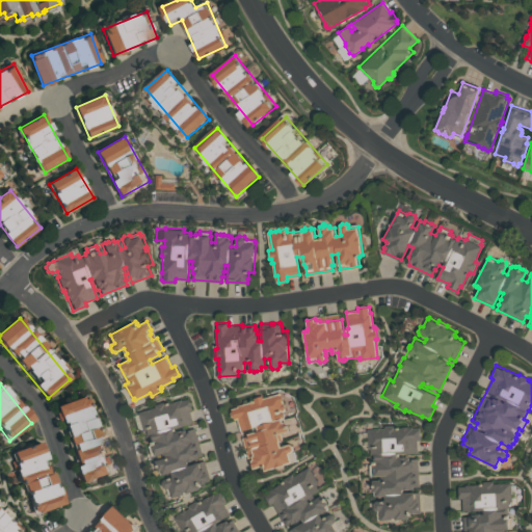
[(238,404),(250,401),(249,400),(254,398),(254,397),(263,394),(264,397),(281,392),(287,410),(283,411),(287,424),(290,425),(288,427),(289,430),(278,433),(282,446),(290,443),(293,445),(294,449),(293,452),(289,453),(292,462),(265,471),(265,469),(263,469),(262,467),(251,470),(241,435),(256,431),(256,432),(259,431),(257,424),(241,429),(238,418),(235,419),(234,417),(232,416),(231,413),(232,410),(232,408),(238,406),(238,404)]
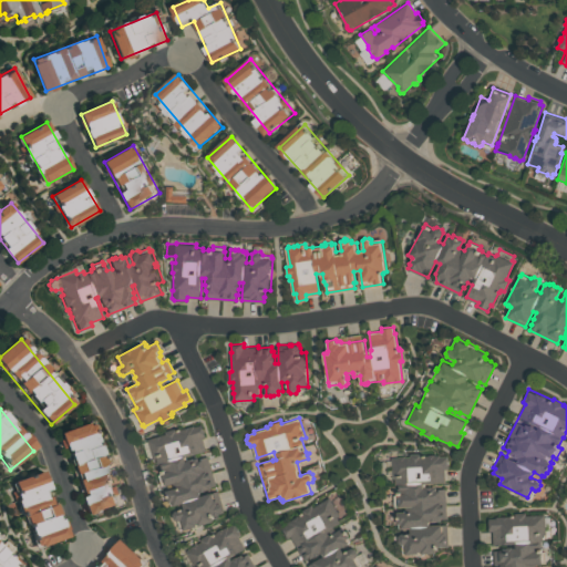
[(62,433),(92,422),(122,505),(92,516),(62,433)]
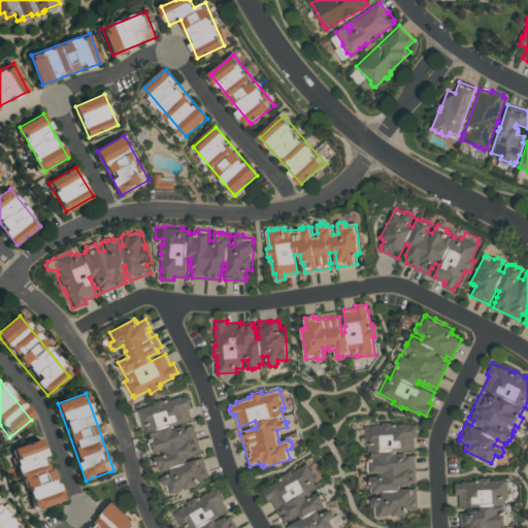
[(136,407),(153,402),(153,400),(164,397),(165,399),(168,398),(168,399),(180,395),(182,396),(189,394),(194,410),(191,411),(193,420),(185,422),(186,427),(194,424),(209,476),(205,477),(200,480),(200,479),(198,480),(199,485),(172,493),(169,484),(166,485),(163,483),(162,477),(163,474),(171,472),(170,468),(162,470),(161,466),(158,467),(157,463),(156,464),(155,460),(154,456),(162,454),(160,451),(154,453),(149,432),(147,433),(145,427),(142,428),(136,407)]
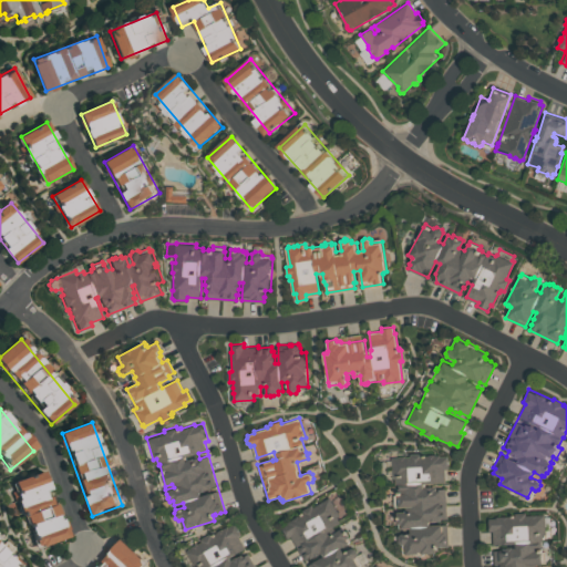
[(391,456),(410,455),(410,453),(421,452),(421,454),(435,454),(435,455),(447,454),(449,468),(445,468),(447,518),(442,518),(442,519),(436,521),(430,522),(430,524),(449,524),(450,546),(437,547),(437,549),(436,549),(436,553),(405,554),(405,553),(403,553),(402,550),(403,550),(403,546),(402,546),(402,544),(399,540),(399,536),(401,533),(410,533),(410,527),(401,528),(401,527),(399,527),(399,523),(398,523),(398,519),(397,515),(397,514),(395,506),(395,505),(394,494),(398,494),(398,492),(398,484),(395,484),(395,477),(392,477),(391,456)]
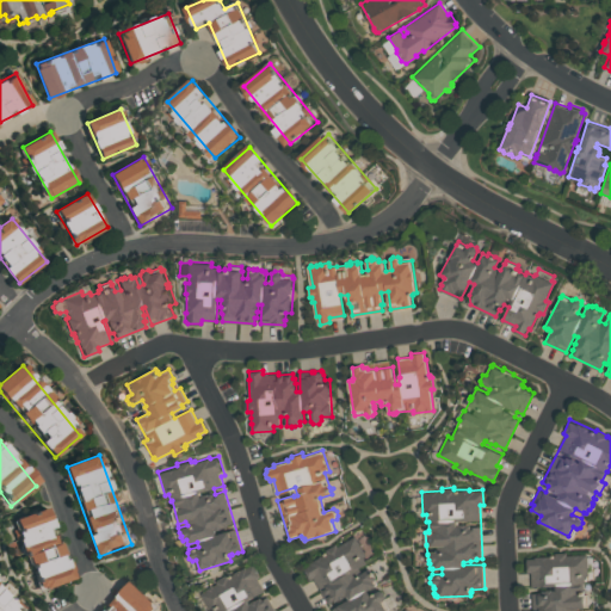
[(13,520),(48,508),(73,579),(38,592),(13,520)]
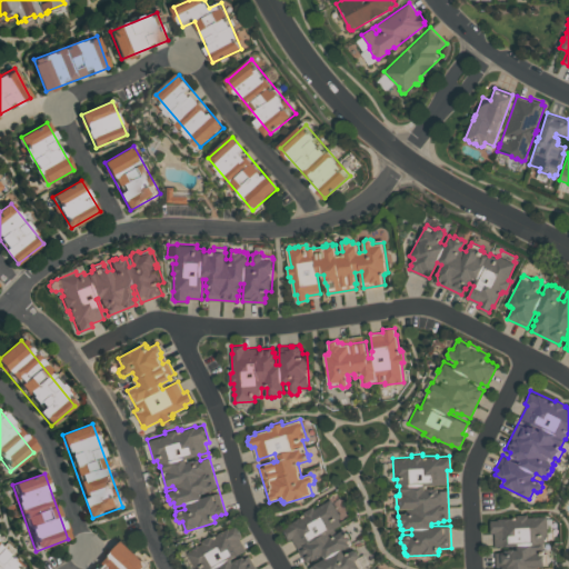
[(279,531),(286,542),(289,540),(302,565),(312,560),(315,563),(307,568),(357,568),(356,567),(360,563),(357,558),(356,555),(355,552),(352,549),(335,518),(337,516),(328,499),(286,522),(288,527),(279,531)]
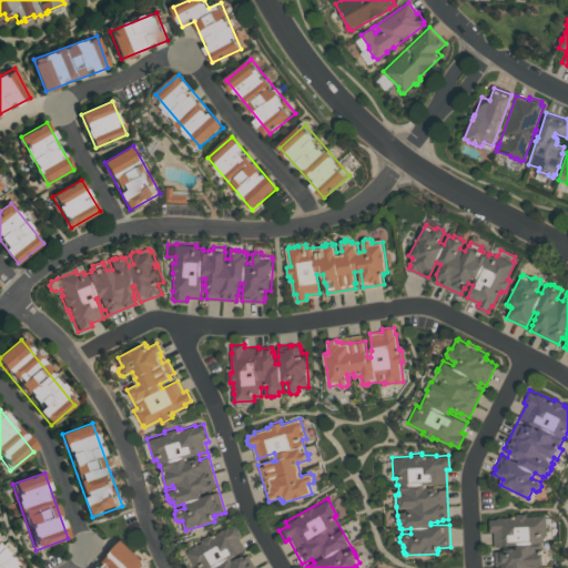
[(488,516),(489,520),(486,521),(487,534),(490,534),(493,567),(553,567),(551,543),(544,543),(544,538),(554,537),(557,533),(557,523),(554,517),(547,513),(488,516)]
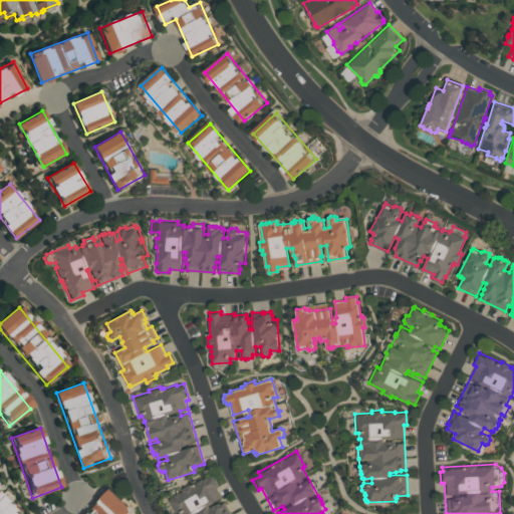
[(166,500),(174,513),(230,513),(215,488),(217,485),(211,475),(190,487),(189,485),(181,490),(182,491),(166,500)]
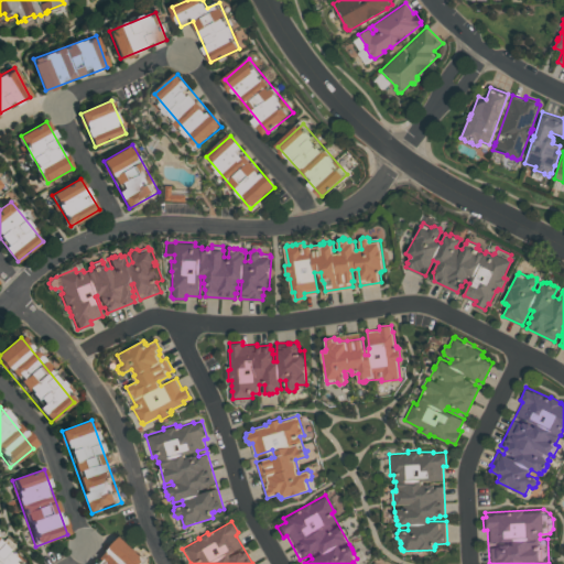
[(119,538),(99,560),(101,561),(98,563),(139,563),(143,560),(119,538)]
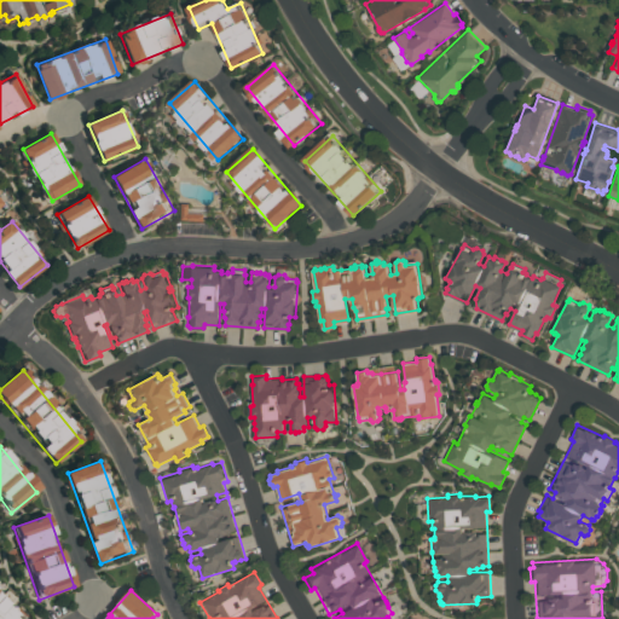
[(0,618),(0,591),(28,618),(0,618)]
